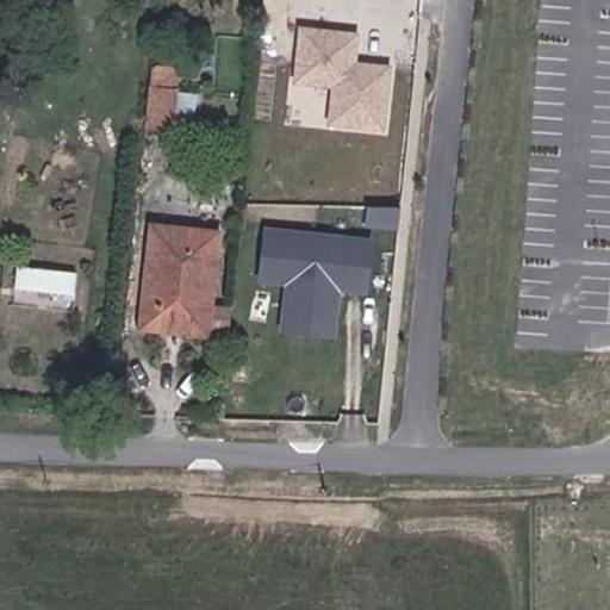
[(344,69),(349,35),(296,27),(290,79),(328,83),(324,120),(374,126),(381,67),(358,64),(356,70),(344,69)]
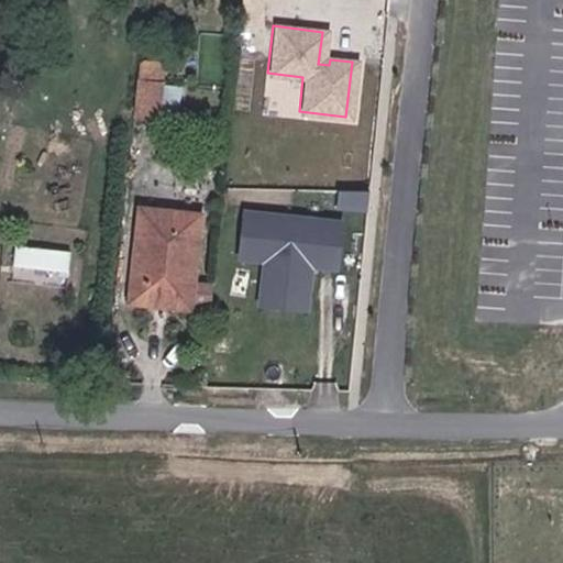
[(162,117),(168,58),(142,56),(136,113),(162,117)]
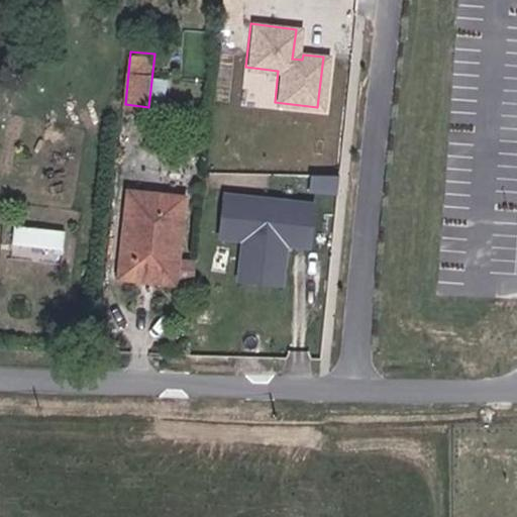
[(154,75),(150,96),(166,98),(170,78),(154,75)]
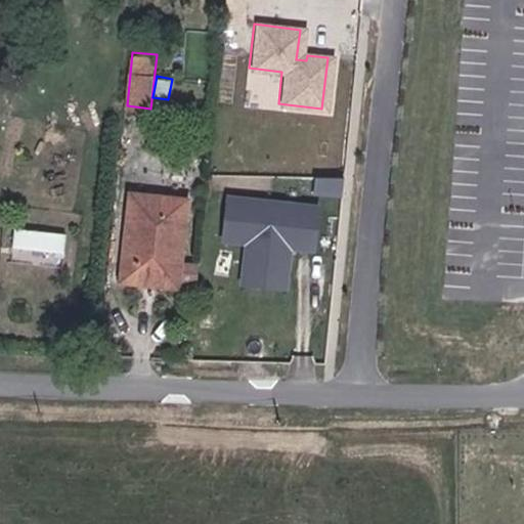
[(184,197),(129,190),(118,278),(189,288),(192,265),(176,263),(184,197)]
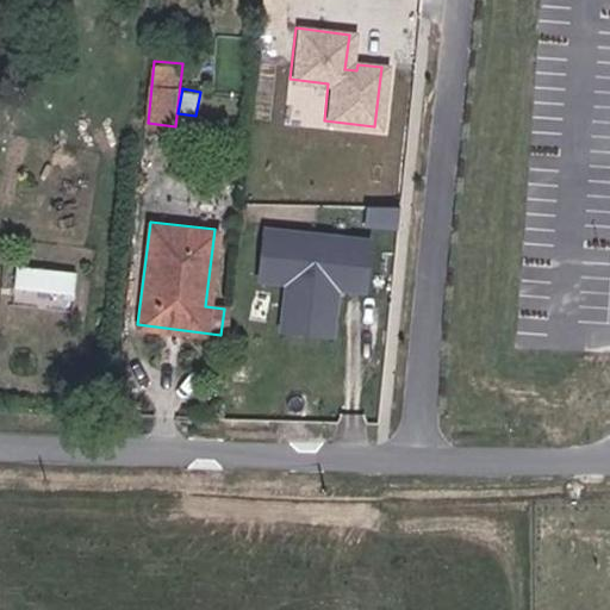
[(365,292),(371,242),(266,231),(260,280),(287,284),(284,319),(334,324),(337,290),(365,292)]
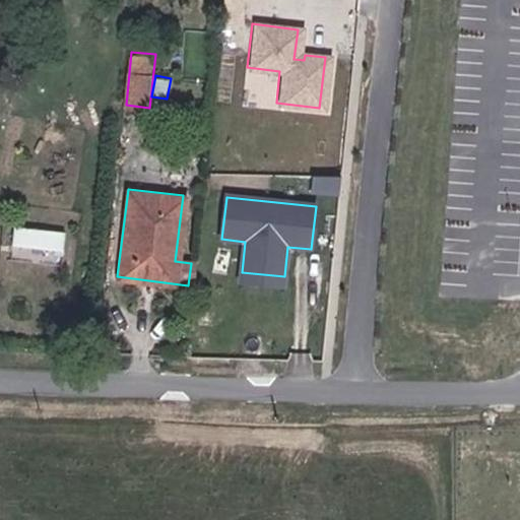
[(66,249),(67,230),(15,225),(14,245),(66,249)]
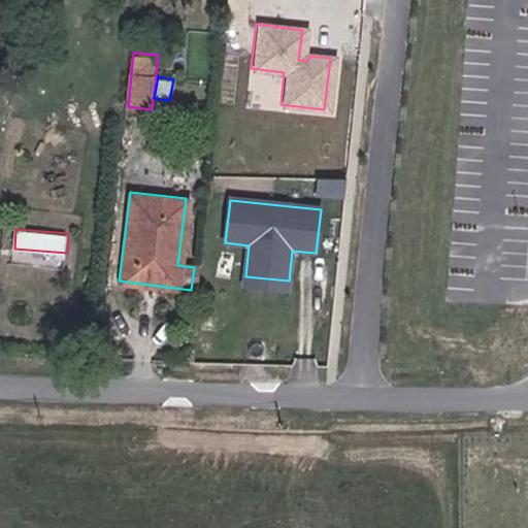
[(287,292),(289,281),(245,276),(244,287),(287,292)]
